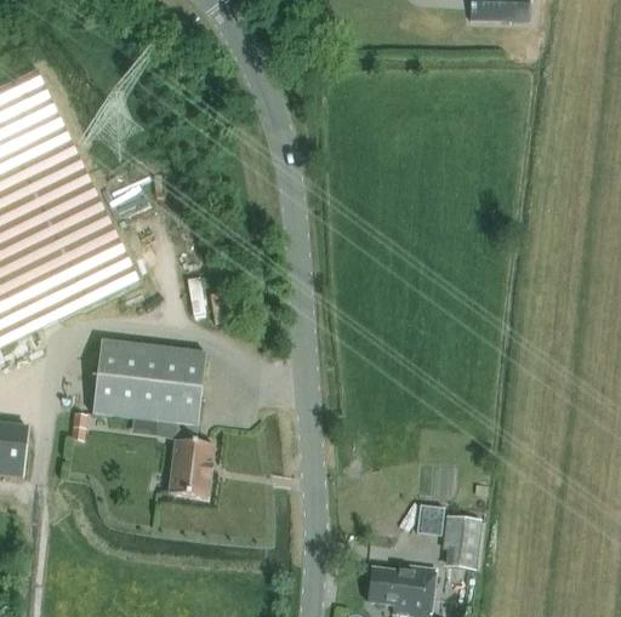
[(469,0),(469,20),(528,21),(529,0),(469,0)]
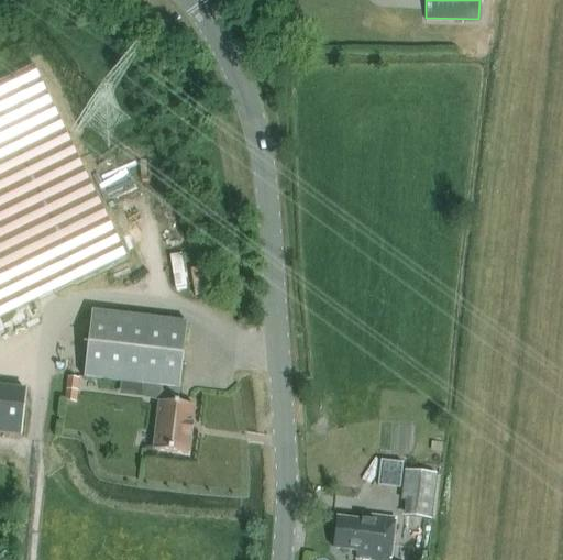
[(0,314),(125,254),(35,62),(0,78),(0,314)]
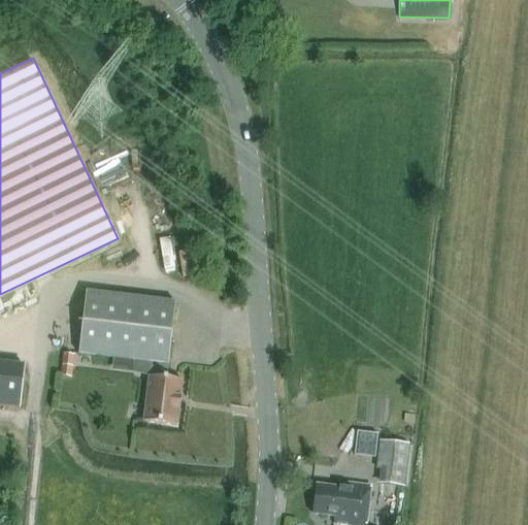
[(168,362),(175,300),(86,290),(78,352),(151,360),(143,419),(176,423),(178,406),(179,406),(182,395),(179,395),(182,378),(166,376),(168,362)]
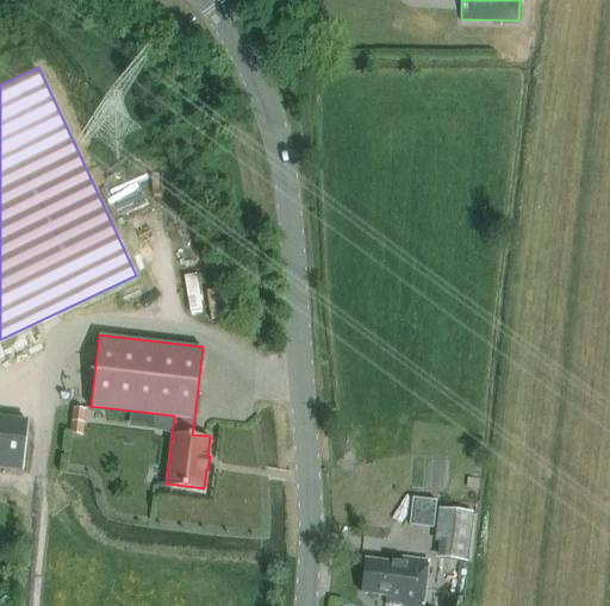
[(380,506),(366,505),(365,516),(379,518),(380,506)]
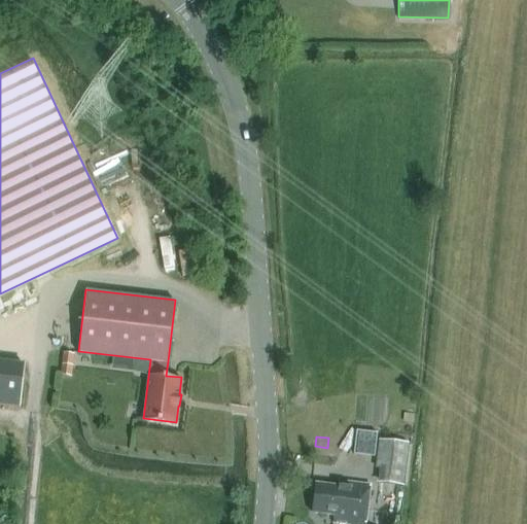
[(408,443),(377,440),(374,468),(377,468),(376,483),(403,486),(408,443)]
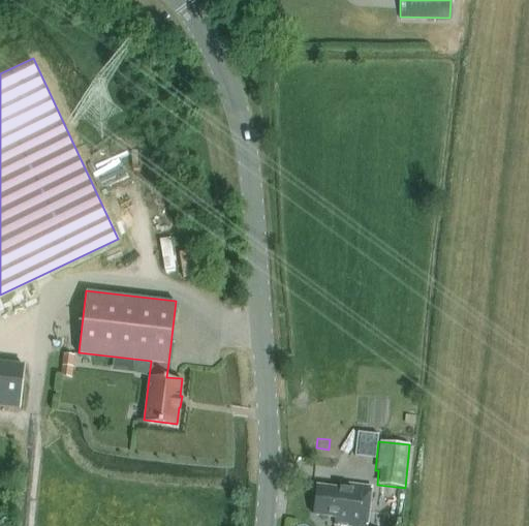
[(335,522),(367,525),(372,485),(340,481),(339,487),(317,484),(313,513),(336,516),(335,522)]
